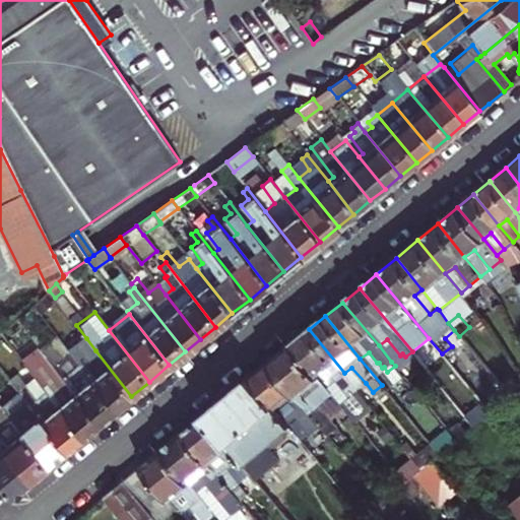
[(291,343),(332,393),(341,404),(348,398),(362,412),(371,405),(358,389),(344,373),(309,329),(291,343)]
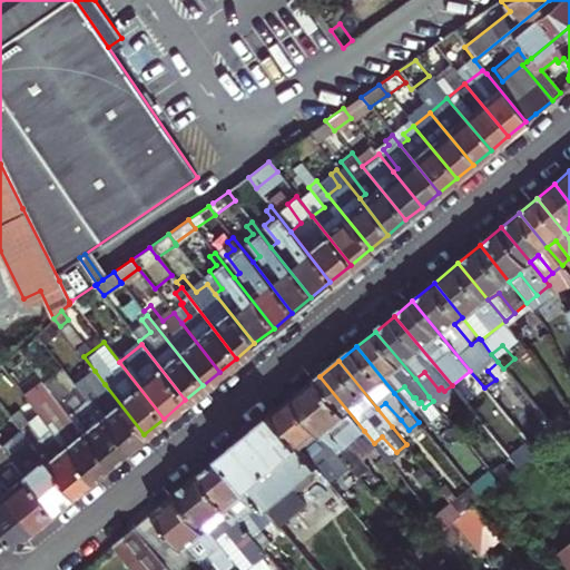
[(95,371),(75,385),(77,390),(85,399),(105,384),(95,371)]
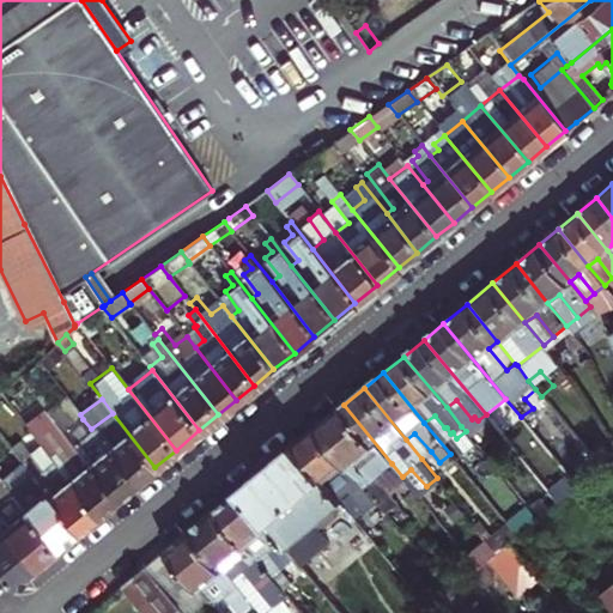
[(456,400),(447,407),(461,426),(472,419),(456,400)]
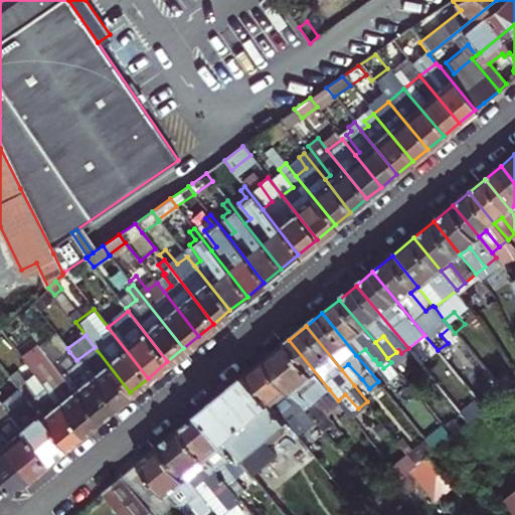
[(97,419),(113,406),(76,360),(69,352),(61,359),(45,339),(37,344),(53,365),(97,419)]
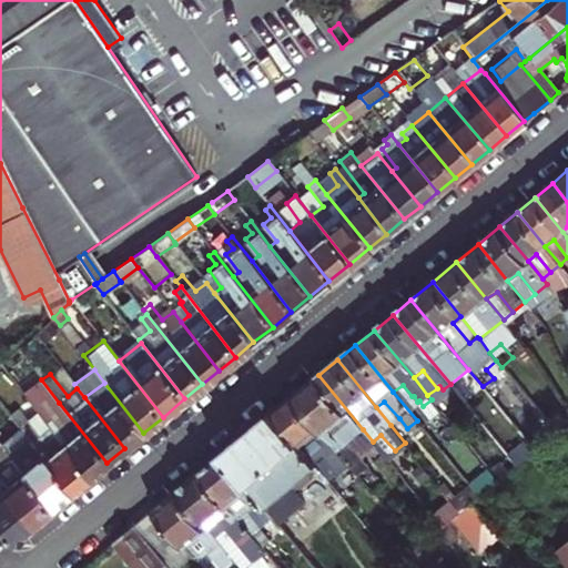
[(348,440),(363,429),(318,375),(294,395),(359,475),(369,467),(348,440)]
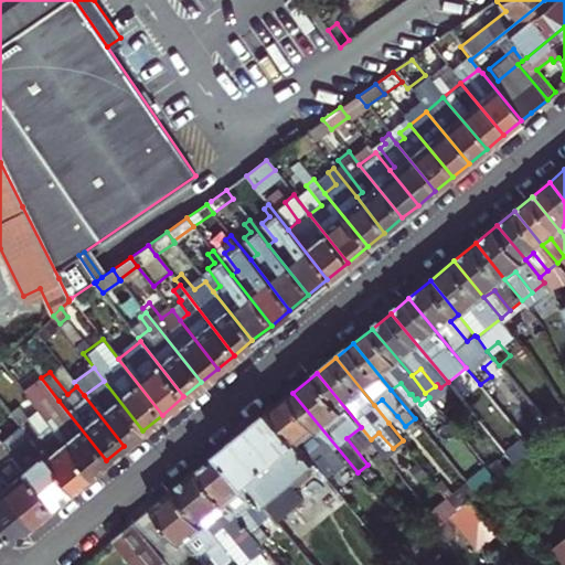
[(142,430),(104,381),(84,395),(124,446),(142,430)]
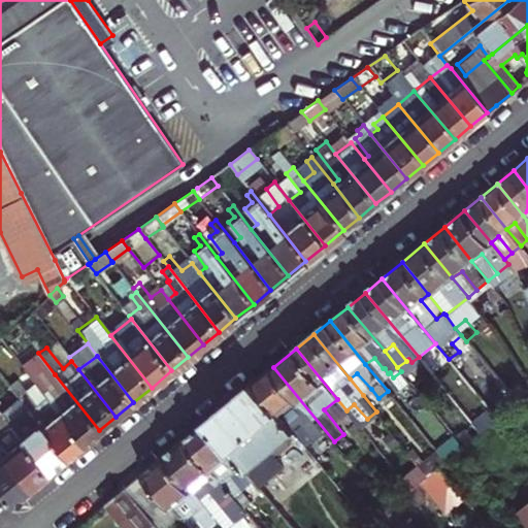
[(254,384),(292,429),(302,421),(326,449),(334,441),(273,367),(254,384)]
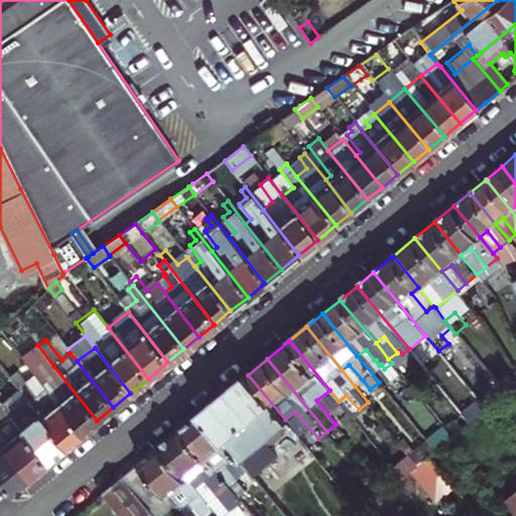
[(349,365),(342,370),(355,386),(363,380),(349,365)]
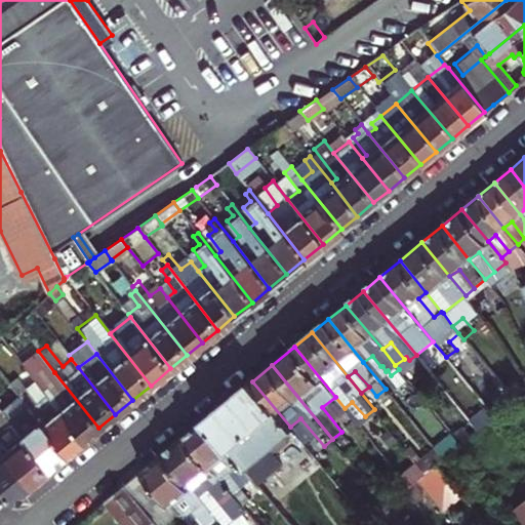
[(98,428),(54,372),(38,386),(82,441),(98,428)]
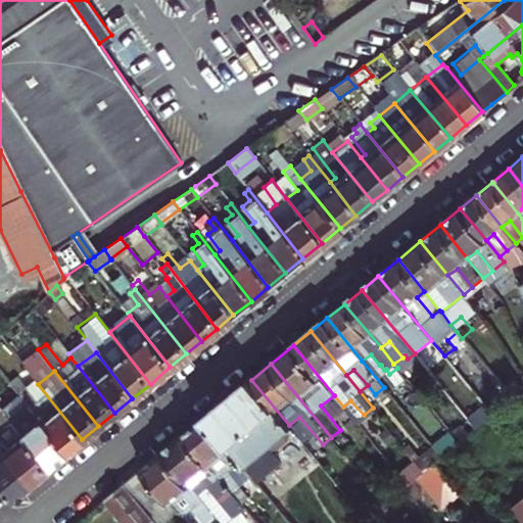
[(204,419),(245,468),(278,442),(284,443),(290,439),(290,432),(293,430),(289,425),(251,380),(249,382),(247,381),(235,391),(236,392),(227,399),(225,399),(215,408),(216,410),(204,419)]
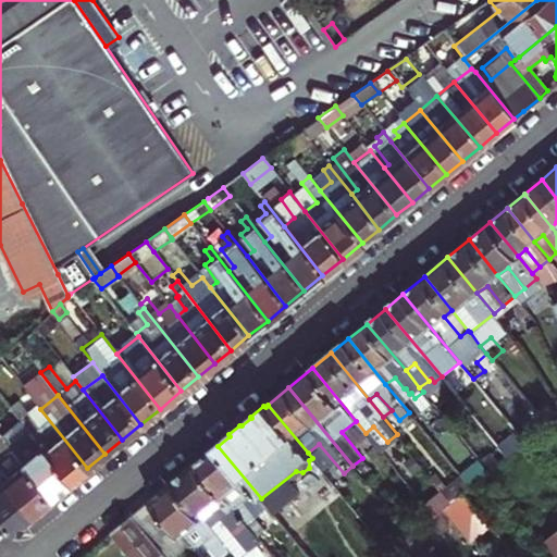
[(69,483),(87,468),(40,409),(23,423),(24,425),(69,483)]
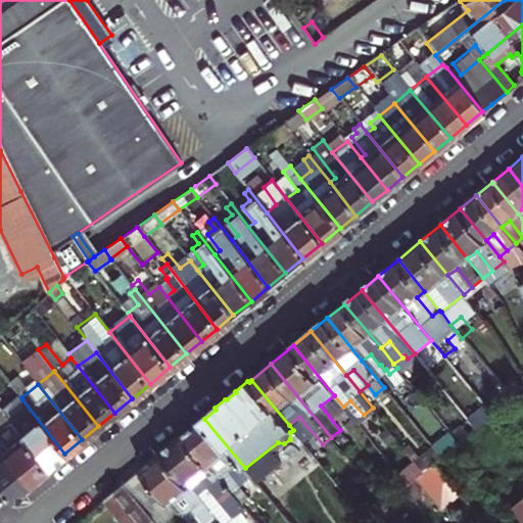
[(64,454),(22,399),(3,414),(46,469),(64,454)]
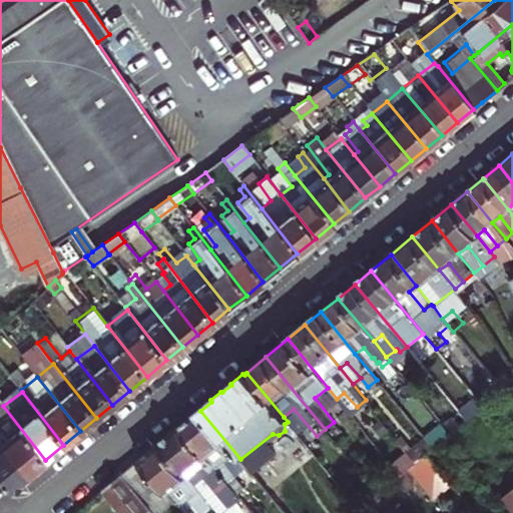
[(467,421),(484,407),(477,398),(460,412),(461,413),(467,421)]
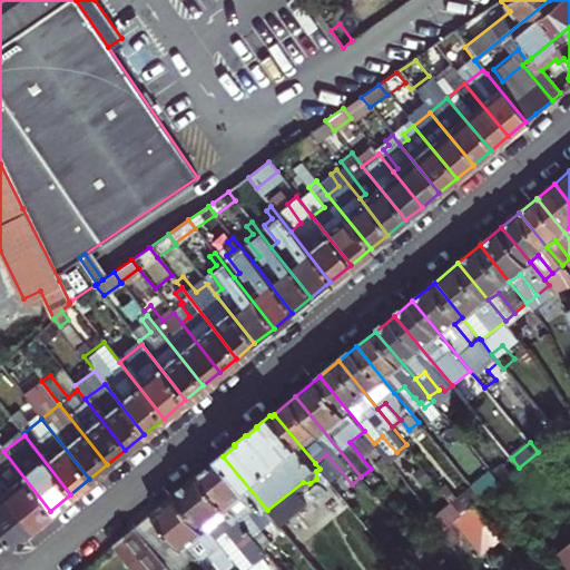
[(0,489),(30,528),(50,511),(3,451),(0,445),(0,489)]
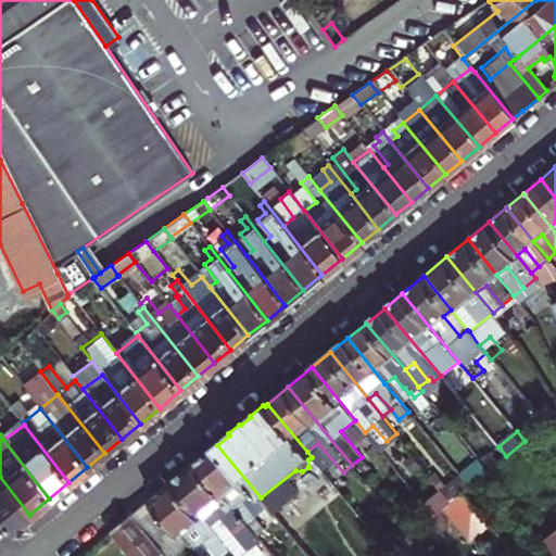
[(196,463),(255,534),(257,538),(265,530),(254,517),(267,506),(261,497),(217,445),(196,463)]
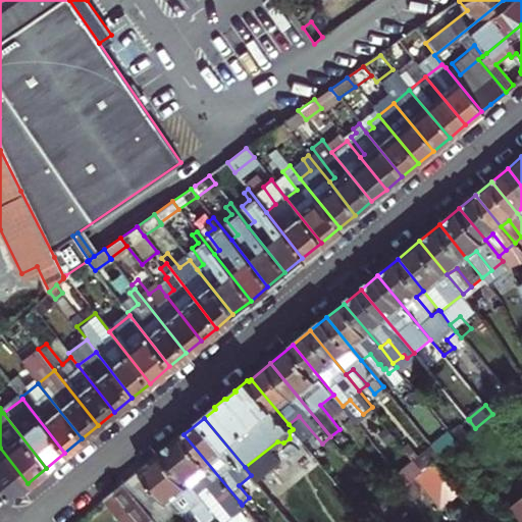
[(459,441),(475,428),(469,420),(452,433),(459,441)]
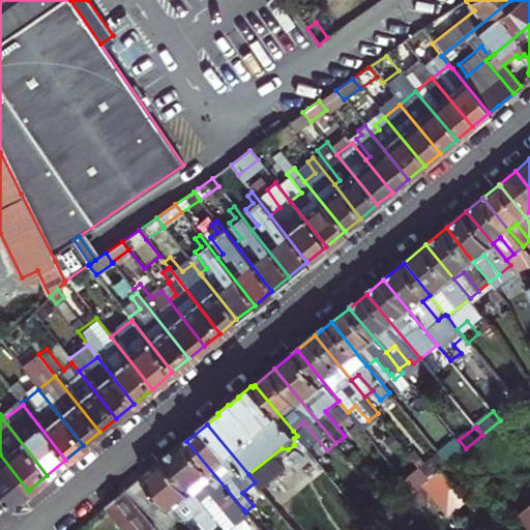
[(166,459),(202,502),(212,493),(225,508),(230,503),(239,513),(243,509),(186,441),(166,459)]
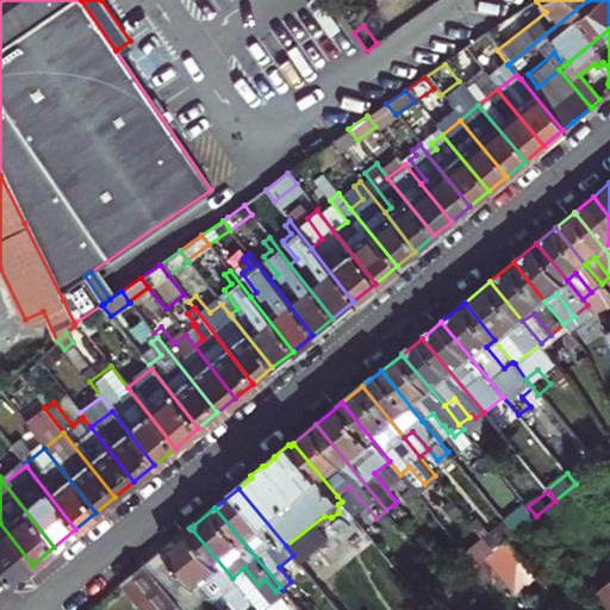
[(0,567),(11,582),(32,565),(0,523),(0,567)]
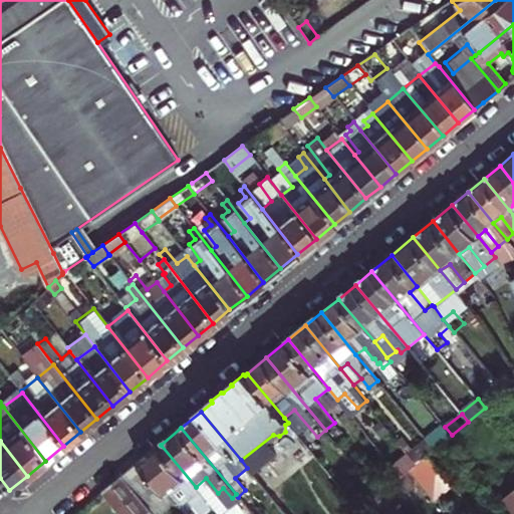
[(142,460),(169,494),(179,485),(189,497),(197,507),(198,505),(204,512),(211,505),(207,501),(196,487),(161,445),(142,460)]
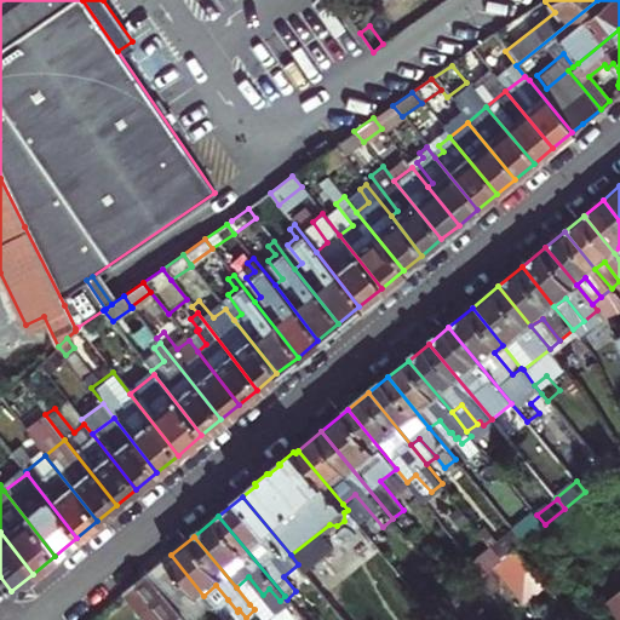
[(529,564),(516,549),(504,557),(494,564),(507,581),(529,564)]
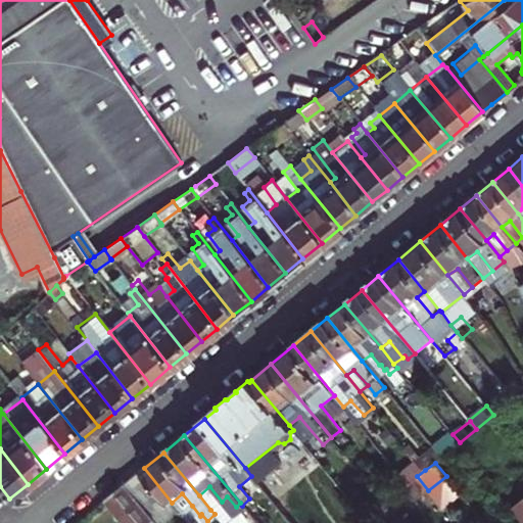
[(446,476),(428,490),(442,508),(460,493),(446,476)]
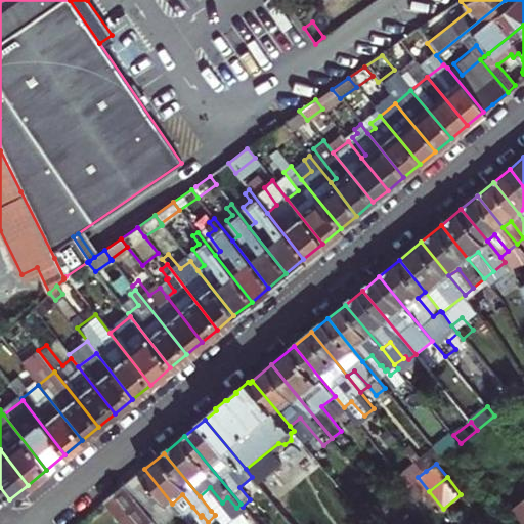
[(158,523),(126,484),(105,500),(124,523),(158,523)]
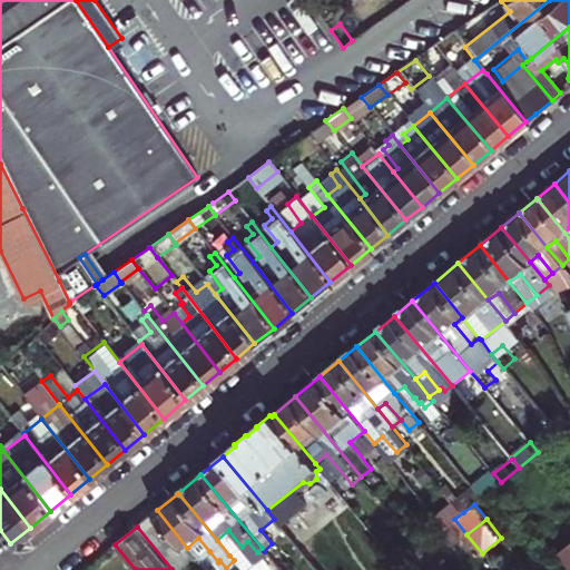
[(229,556),(242,547),(228,530),(217,540),(229,556)]
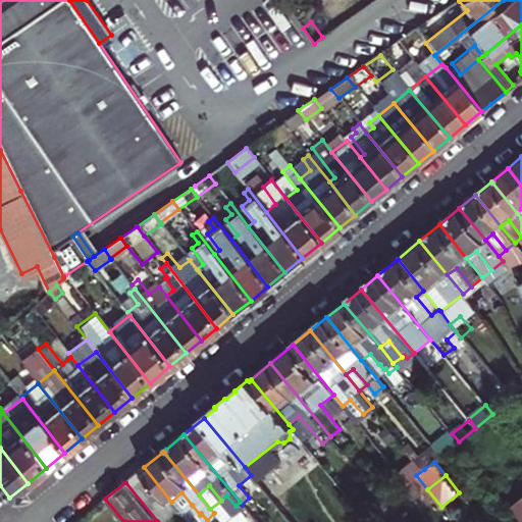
[(181,513),(192,505),(181,492),(171,502),(181,513)]
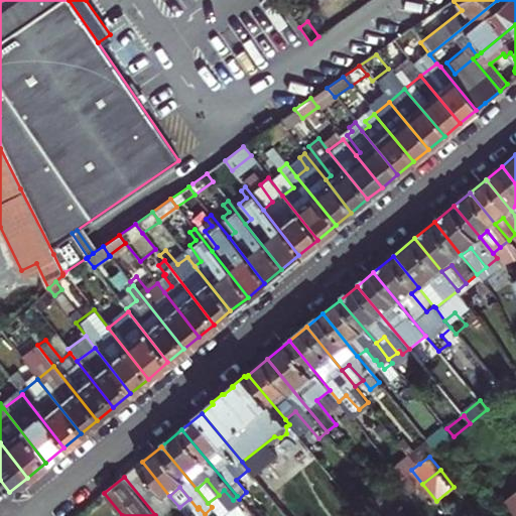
[(515,515),(515,491),(503,502),(514,515),(515,515)]
